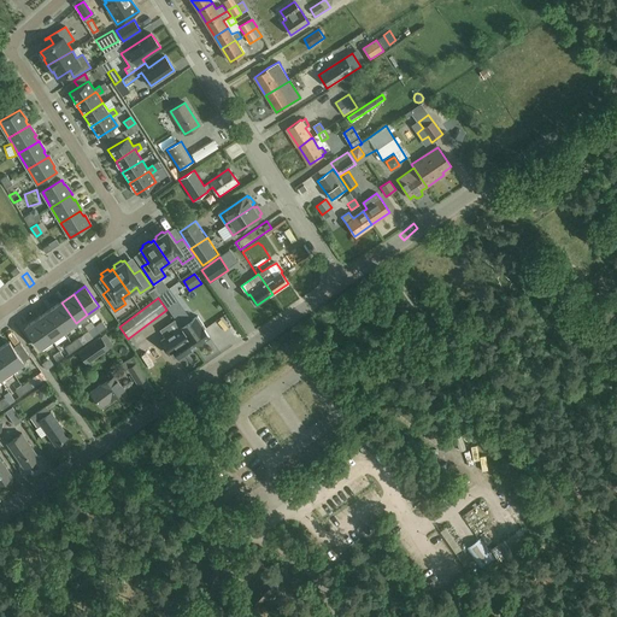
[(201,304),(215,319),(221,315),(207,299),(201,304)]
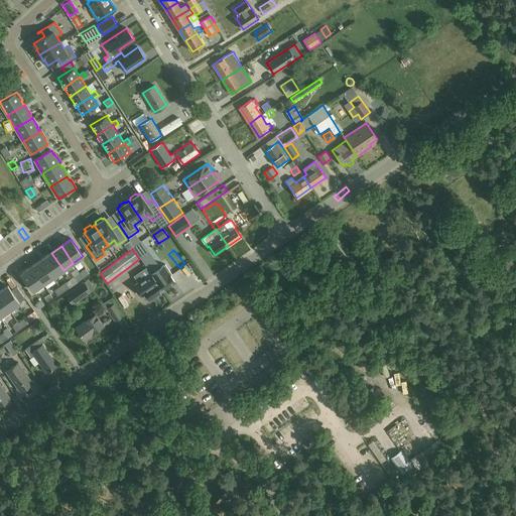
[(51,253),(41,260),(53,277),(63,270),(51,253)]
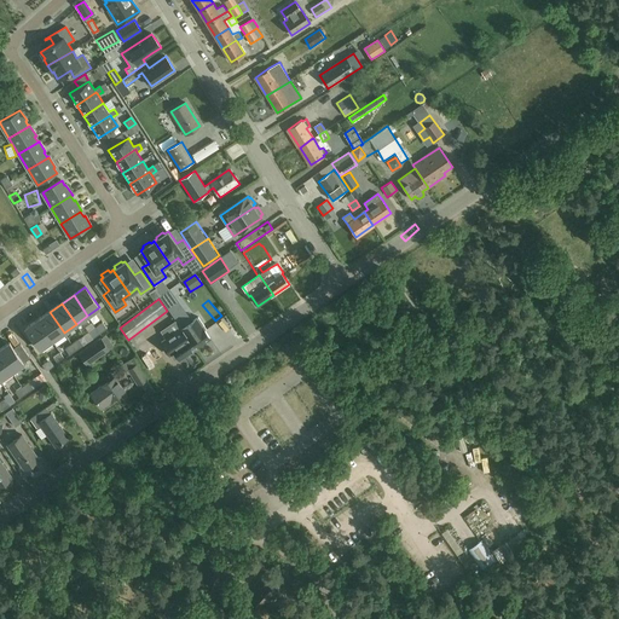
[(180,325),(189,319),(179,306),(178,307),(175,304),(168,308),(180,325)]
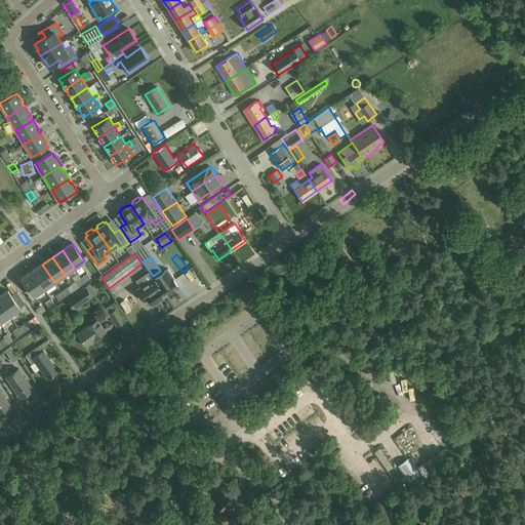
[(42,265),(32,272),(44,289),(54,282),(42,265)]
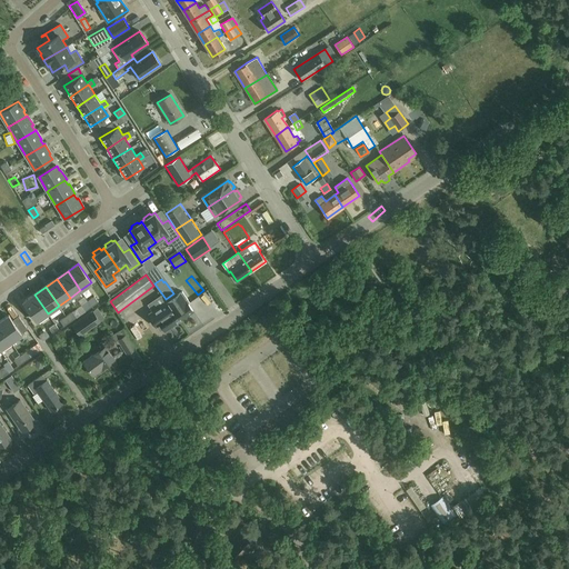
[(167,302),(179,320),(193,311),(188,303),(190,302),(182,291),(167,302)]
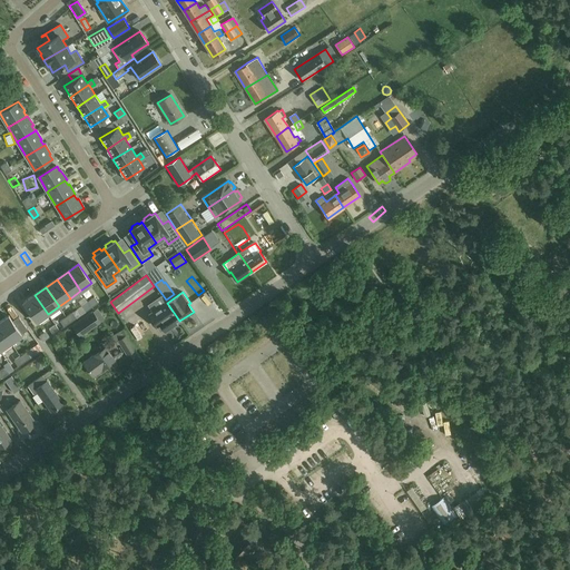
[(35,295),(23,303),(37,322),(48,314),(35,295)]
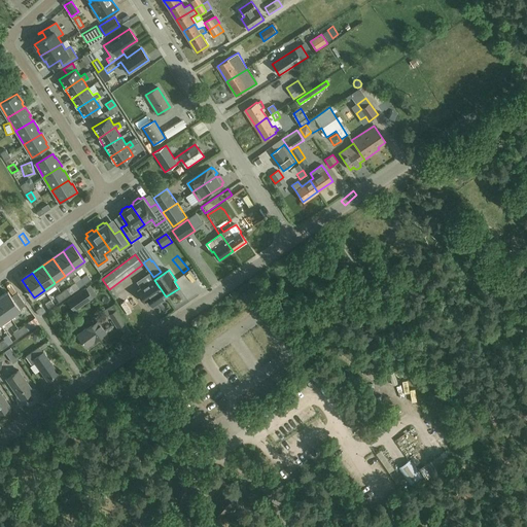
[(92,281),(88,276),(82,280),(86,284),(92,281)]
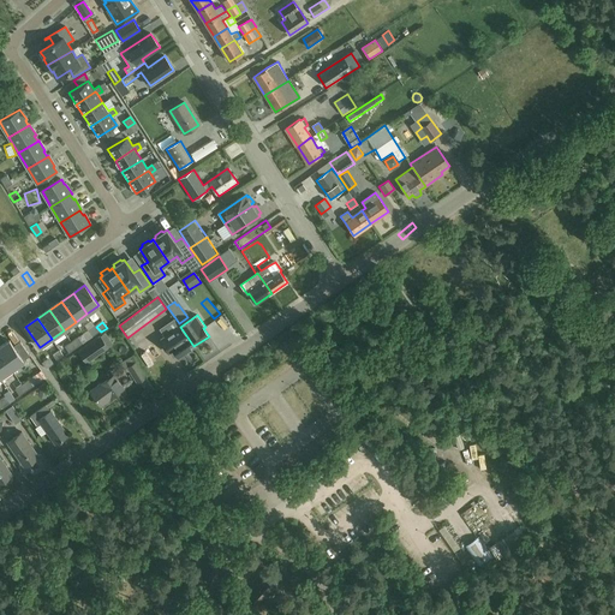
[(101,332),(96,327),(90,330),(95,336),(101,332)]
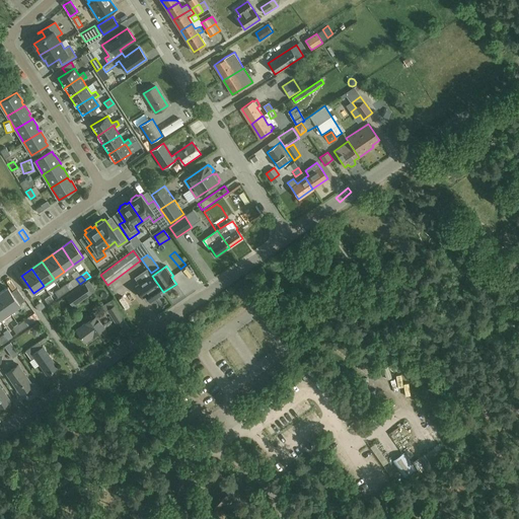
[(163,292),(152,276),(135,287),(142,297),(146,294),(150,301),(163,292)]
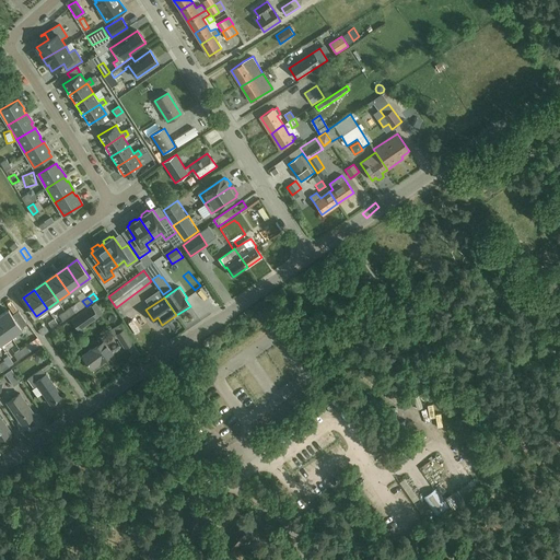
[(94,303),(71,319),(79,329),(97,316),(96,314),(101,312),(94,303)]
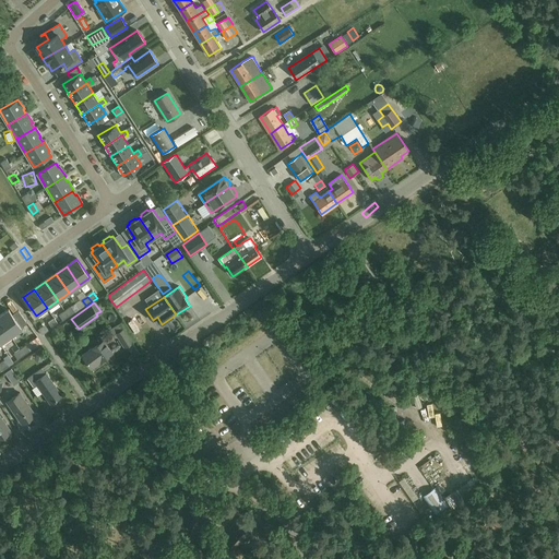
[(125,317),(131,310),(127,306),(120,311),(125,317)]
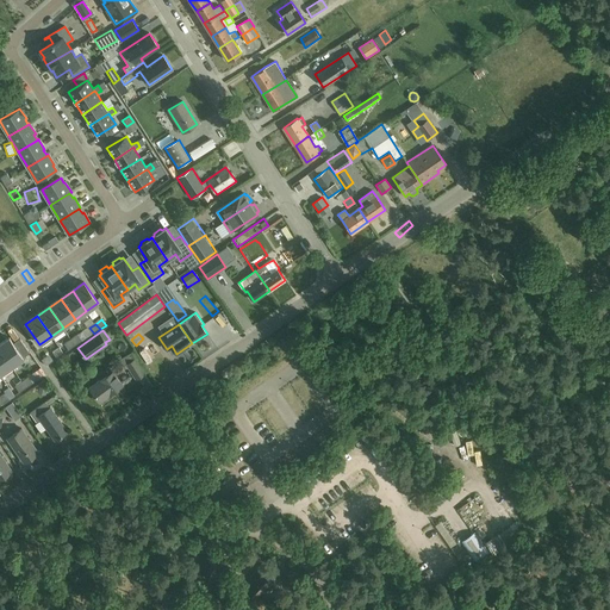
[(82,342),(78,336),(72,340),(76,346),(82,342)]
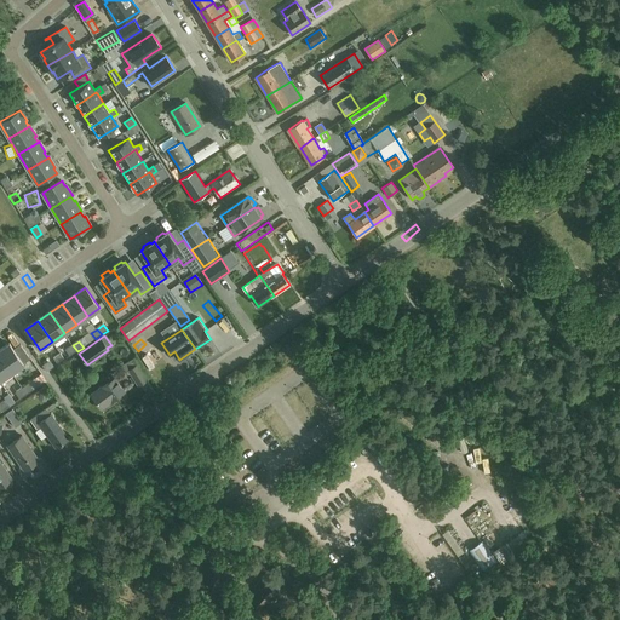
[(13,349),(10,343),(0,349),(0,355),(12,372),(24,363),(23,363),(30,359),(21,344),(13,349)]
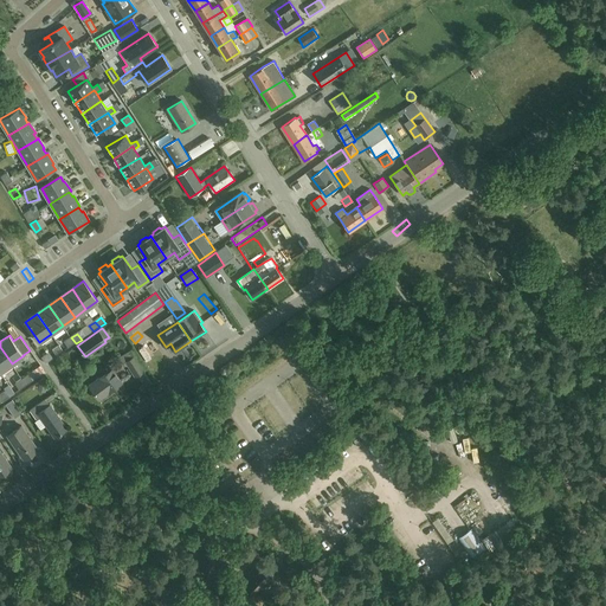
[(71,337),(65,342),(70,348),(76,343),(71,337)]
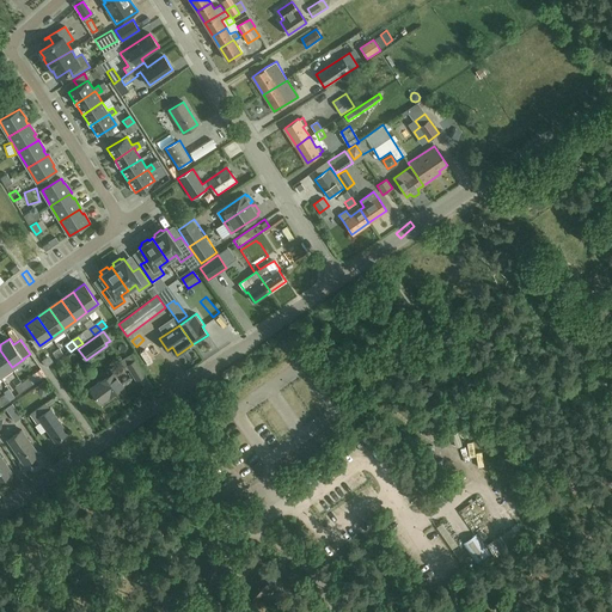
[(65,355),(60,349),(54,354),(59,360),(65,355)]
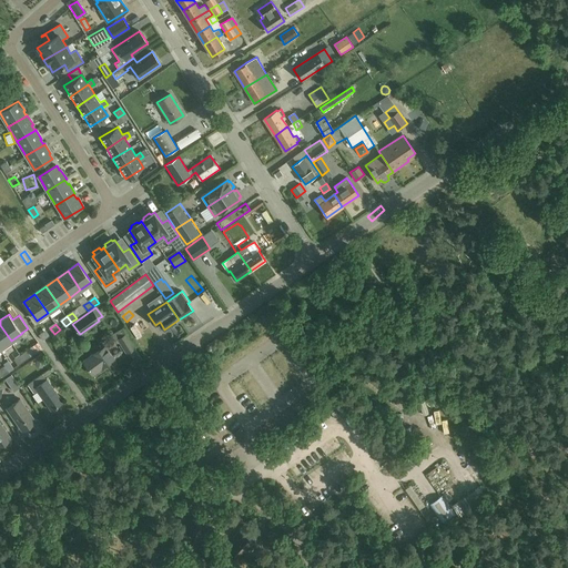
[(0,325),(0,348),(11,341),(0,325)]
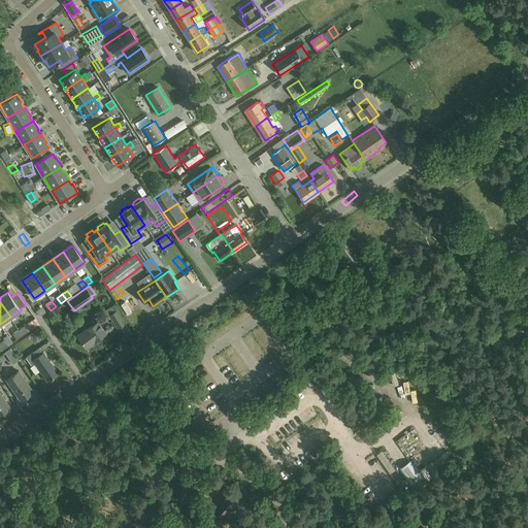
[(56,309),(63,322),(70,332),(76,328),(69,318),(67,319),(61,310),(67,305),(66,302),(58,307),(58,308),(56,309)]
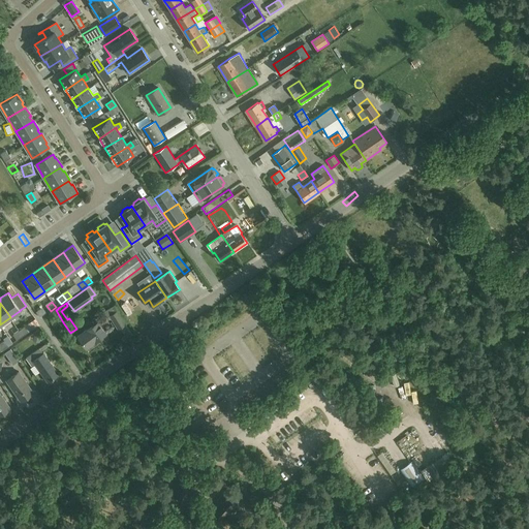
[(120,307),(126,314),(131,310),(126,303),(120,307)]
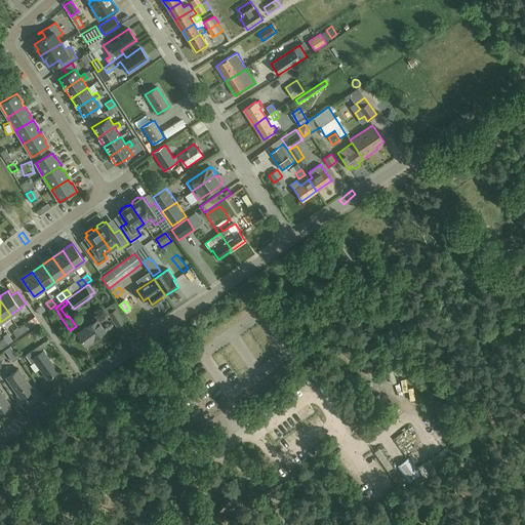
[(125,335),(131,331),(113,304),(104,310),(108,317),(109,316),(116,327),(119,326),(125,335)]
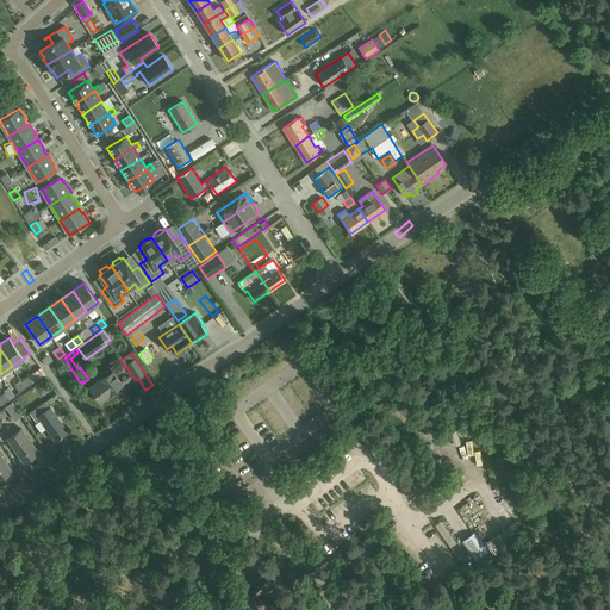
[(119,377),(125,373),(119,361),(113,363),(119,377)]
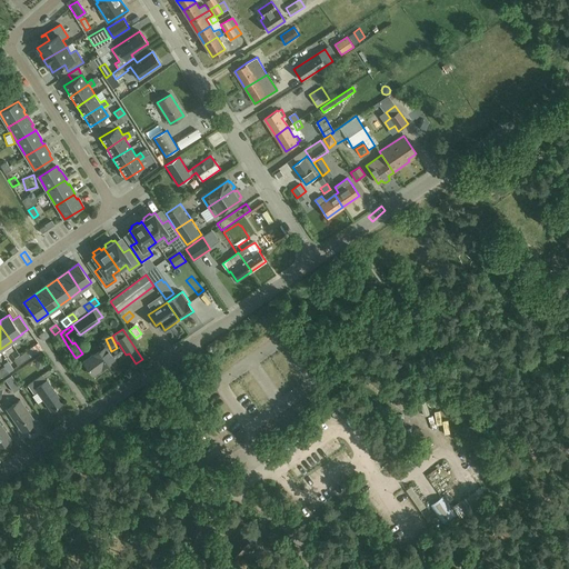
[(93,355),(83,361),(93,375),(102,368),(115,359),(106,346),(93,355)]
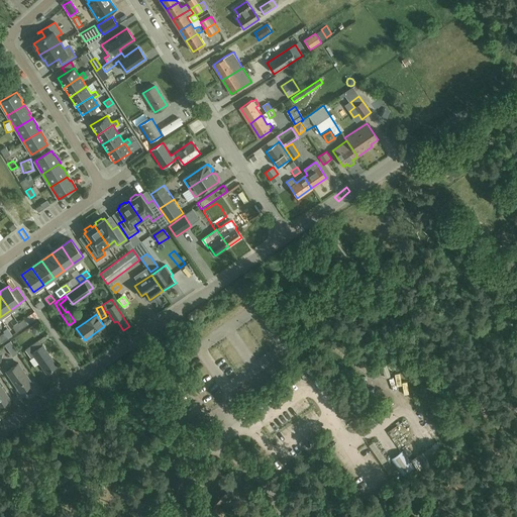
[(21,326),(26,323),(23,318),(18,322),(21,326)]
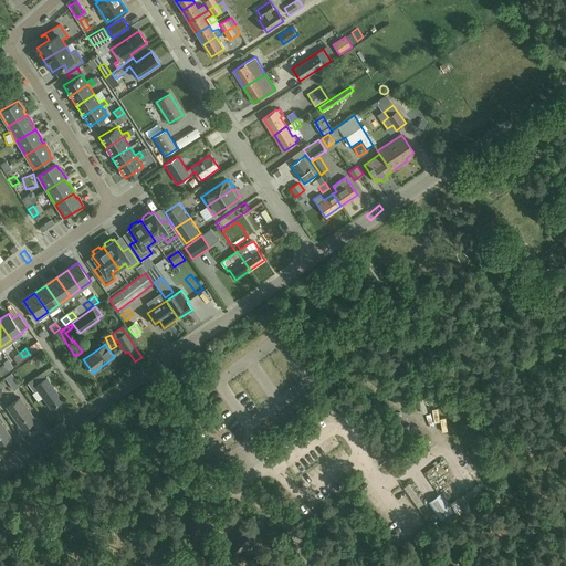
[(23,357),(20,353),(14,356),(18,362),(23,357)]
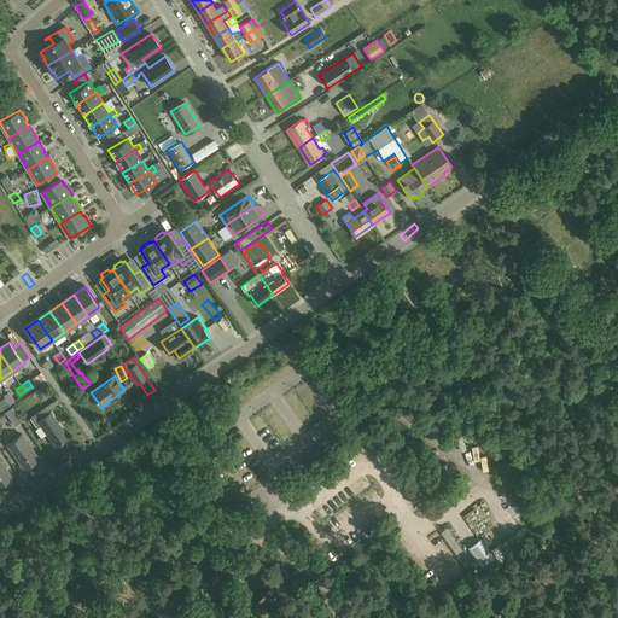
[(44,437),(47,435),(56,447),(69,437),(51,412),(51,413),(46,407),(30,418),(44,437)]
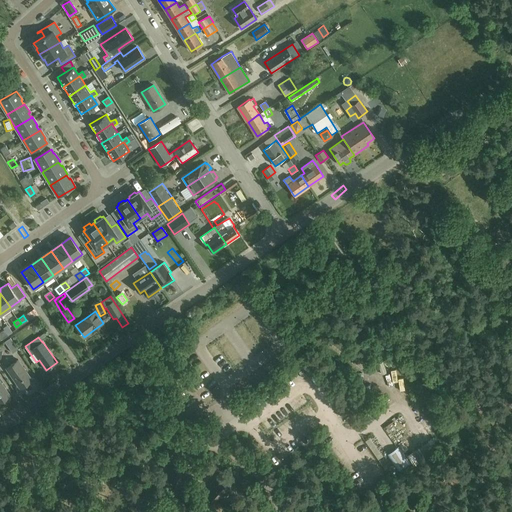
[(5,342),(8,347),(12,353),(18,349),(10,338),(5,342)]
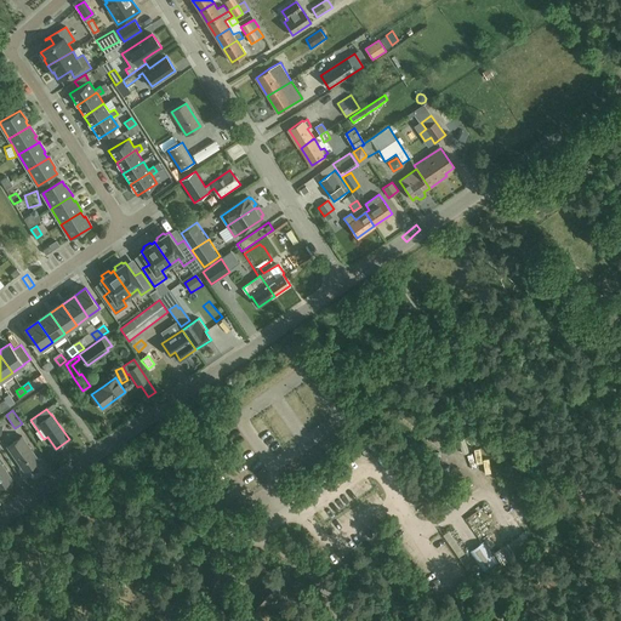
[(32,434),(38,431),(30,421),(24,425),(32,434)]
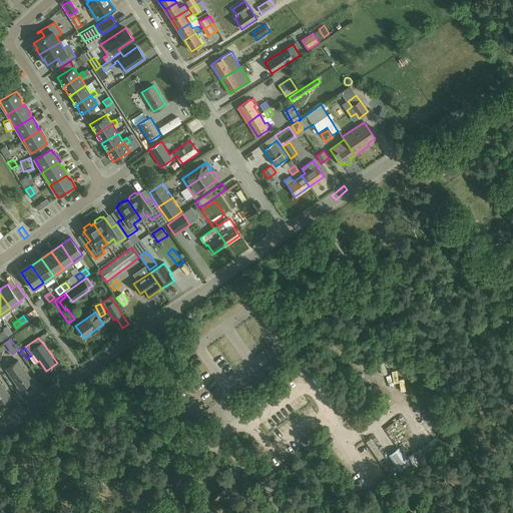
[(18,361),(10,366),(6,369),(20,389),(32,380),(18,361)]
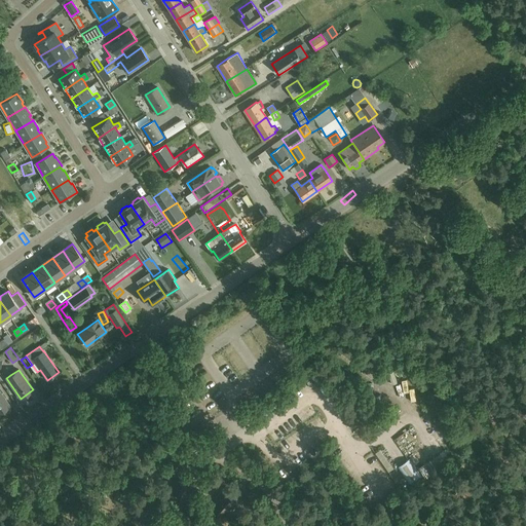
[(0,413),(3,411),(4,413),(6,413),(10,411),(10,409),(9,407),(10,406),(0,390),(0,413)]
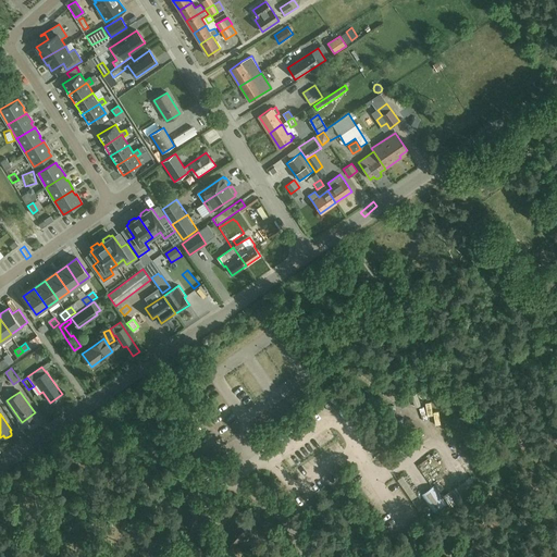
[(242,542),(250,532),(238,522),(237,523),(236,523),(234,527),(234,528),(226,536),(240,548),(244,544),(242,542)]
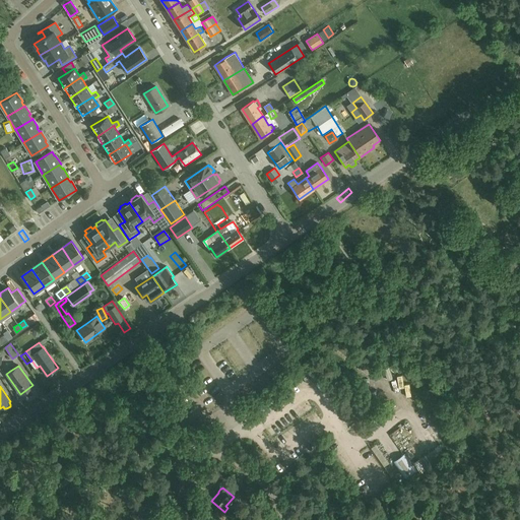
[(150,503),(138,511),(143,519),(155,519),(159,518),(153,509),(154,508),(152,505),(150,505),(150,503)]
